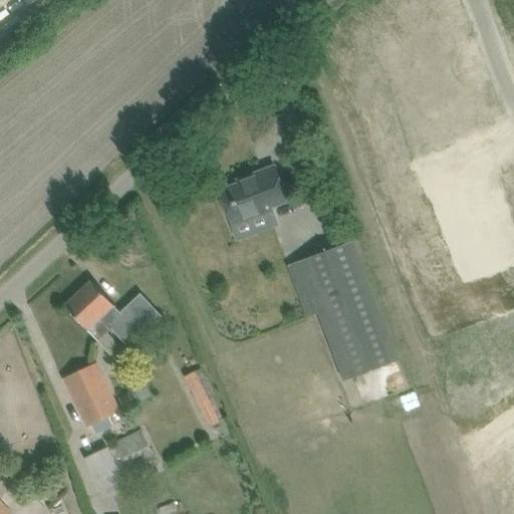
[(220,191),(227,209),(233,226),(274,211),(273,207),(288,201),(275,166),(245,177),(246,181),(220,191)]
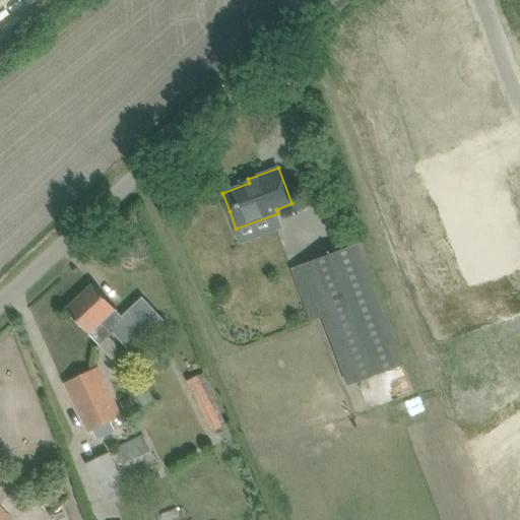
[(303,263),(349,385),(402,365),(356,243),(303,263)]
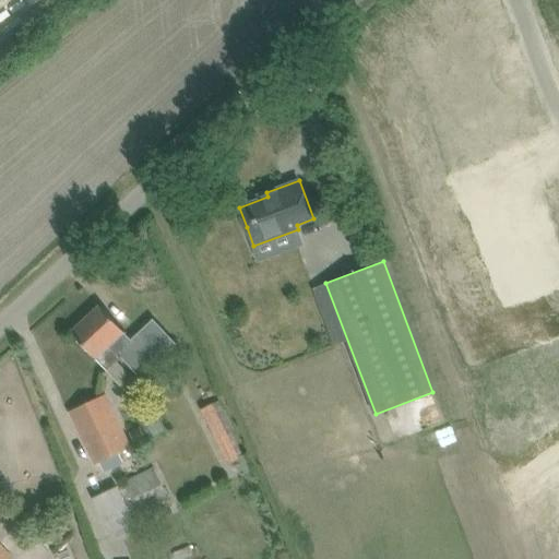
[(99,306),(71,332),(86,348),(95,358),(96,358),(107,370),(121,357),(141,378),(177,344),(153,319),(131,339),(130,337),(125,332),(115,321),(99,306)]
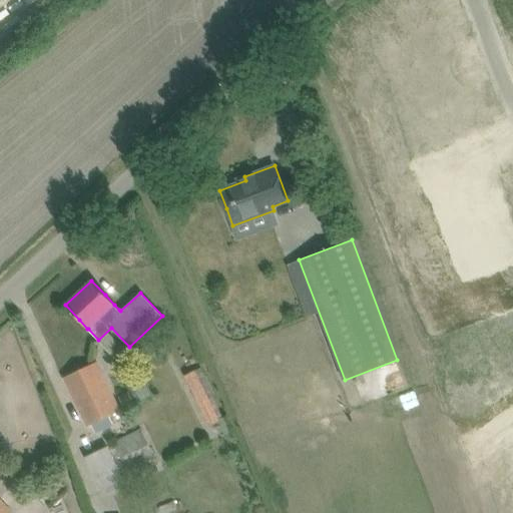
[(64,378),(73,396),(86,426),(90,424),(94,431),(121,418),(96,364),(64,378)]
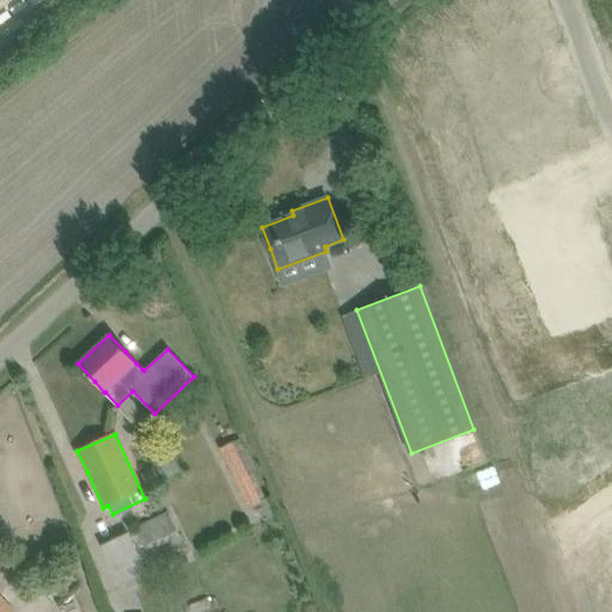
[(219,448),(249,508),(262,502),(269,499),(240,438),(219,448)]
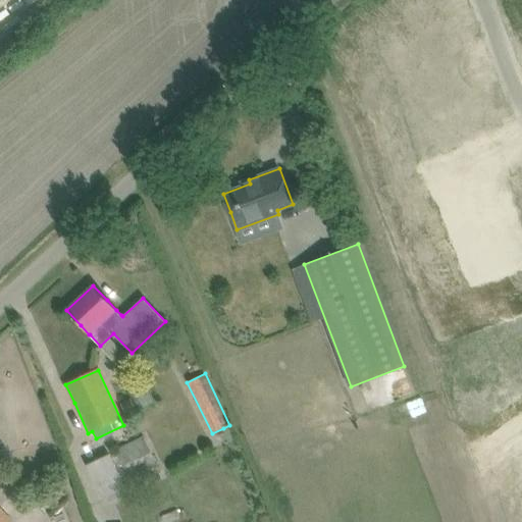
[(229,425),(223,428),(230,442),(237,439),(229,425)]
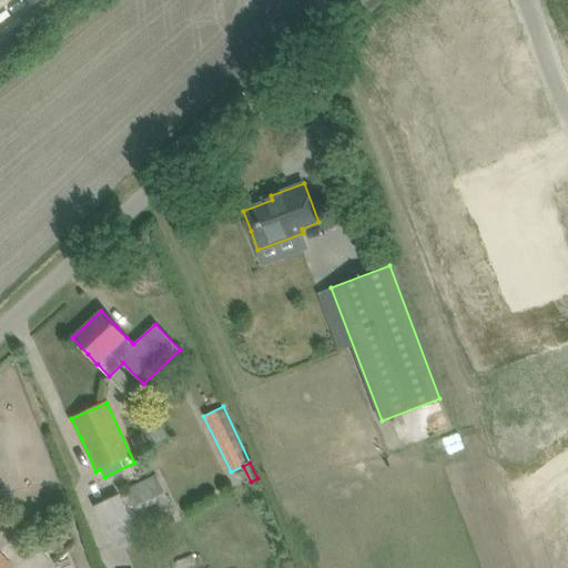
[(156,476),(125,490),(141,523),(162,513),(172,508),(156,476)]
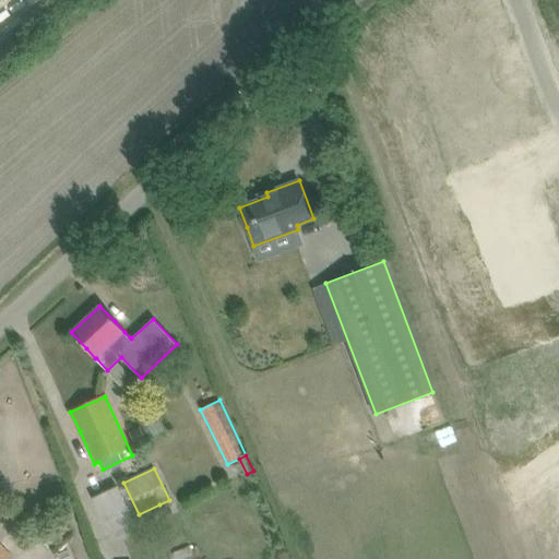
[(117,485),(92,497),(111,539),(137,527),(117,485)]
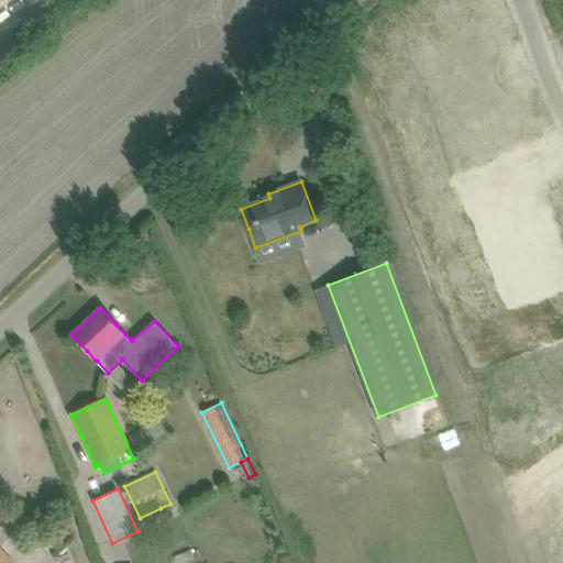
[(11,562),(0,551),(0,562),(11,562)]
